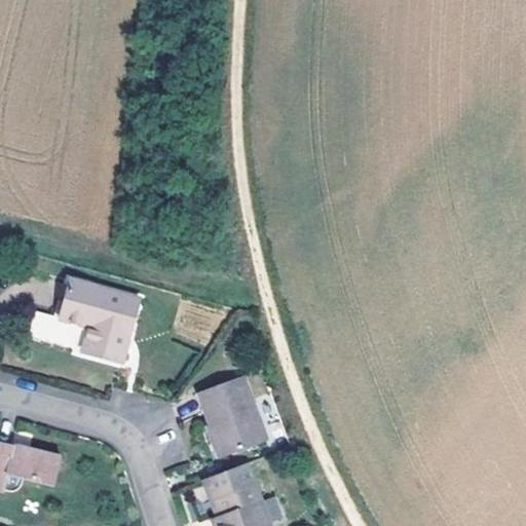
[(31,337),(78,351),(96,286),(74,279),(62,318),(37,310),(31,337)]
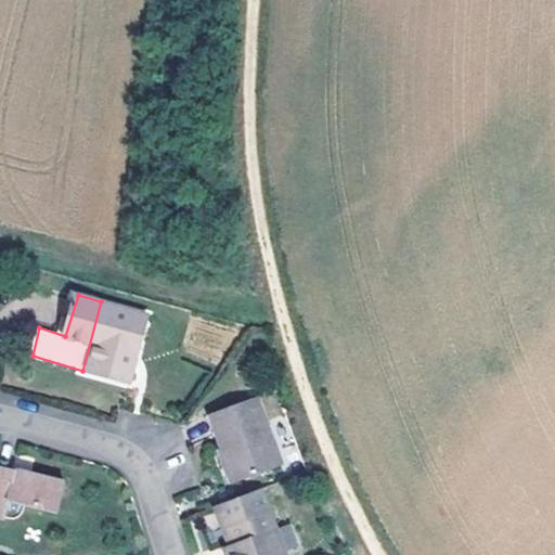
[(101,301),(82,371),(123,383),(127,366),(121,352),(130,349),(130,357),(138,358),(150,317),(101,301)]
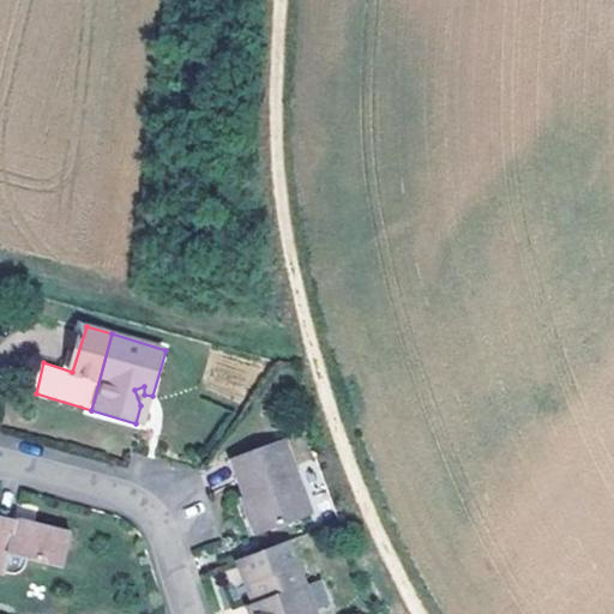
[(144,426),(152,396),(144,395),(144,386),(134,390),(140,405),(136,423),(144,426)]
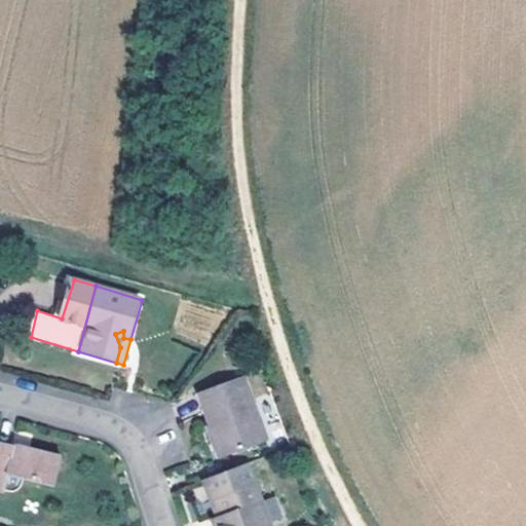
[(216,423),(227,456),(269,441),(246,378),(199,396),(212,425),(216,423)]
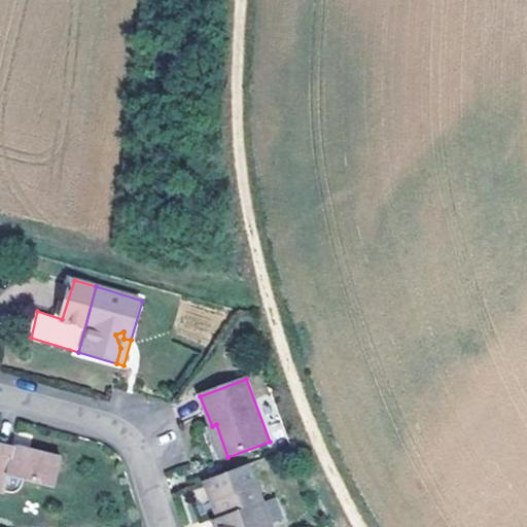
[(221,460),(227,457),(216,424),(212,426),(209,427),(221,460)]
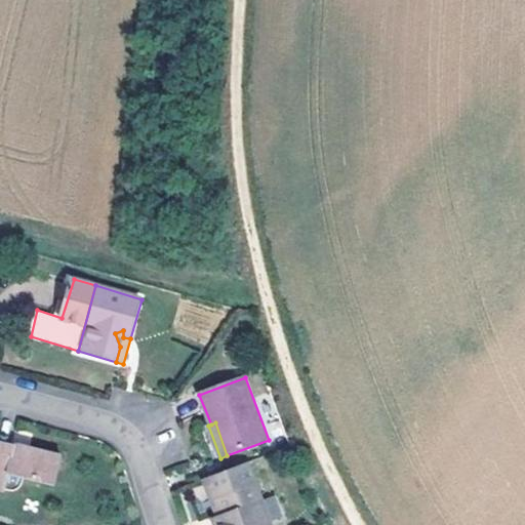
[(23,446),(0,440),(0,490),(2,491),(3,489),(12,490),(23,485),(26,478),(54,485),(63,457),(31,449),(30,452),(22,450),(23,446)]
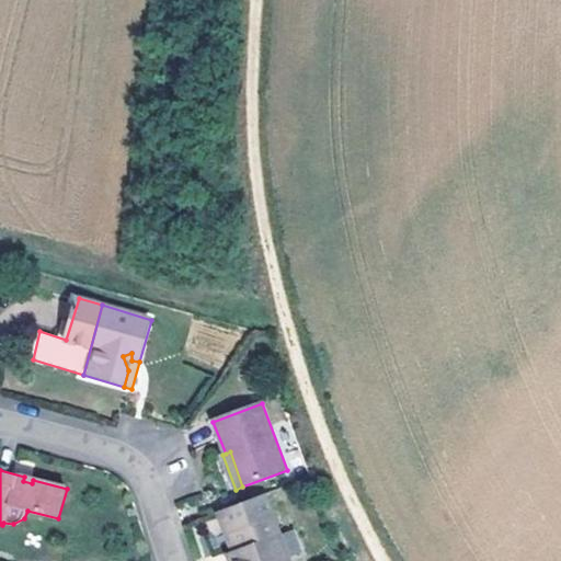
[(294,560),(268,493),(220,512),(228,530),(232,529),(240,551),(232,553),(235,560),(294,560)]
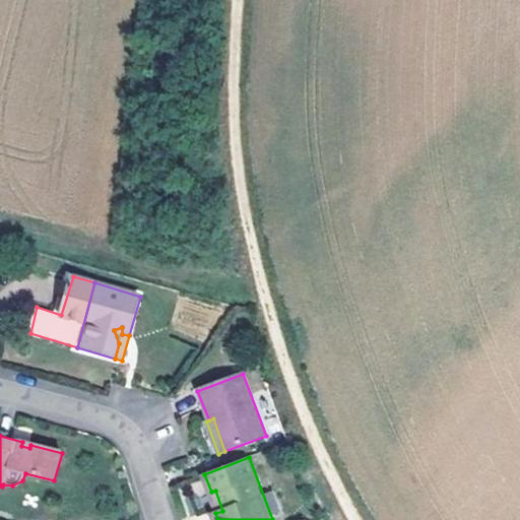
[(208,505),(200,480),(189,484),(197,509),(208,505)]
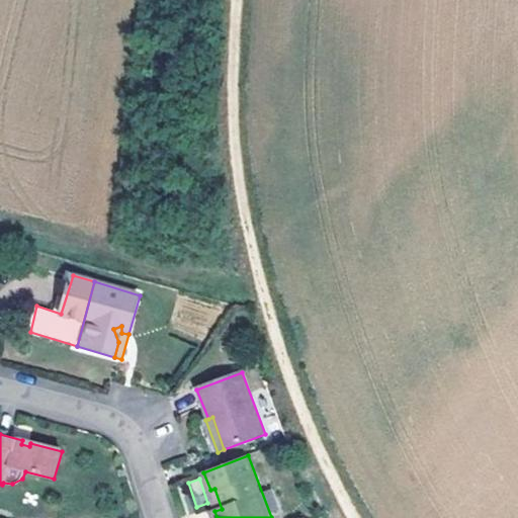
All buildings are outlined.
